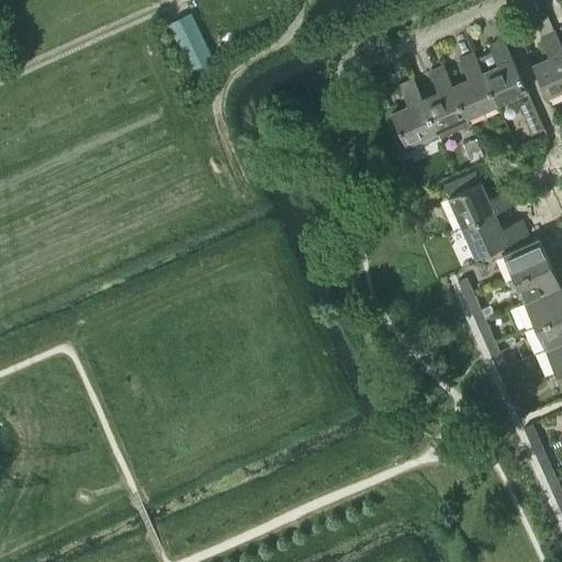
[(561,89),(561,45),(554,29),(540,35),(549,55),(531,63),(547,97),(561,89)]
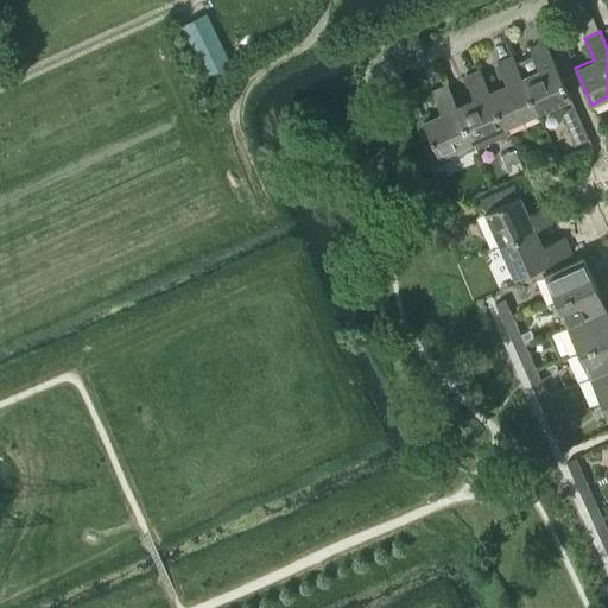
[(511,56),(537,113),(571,97),(545,40),(529,48),(538,69),(523,76),(513,55),(511,56)]
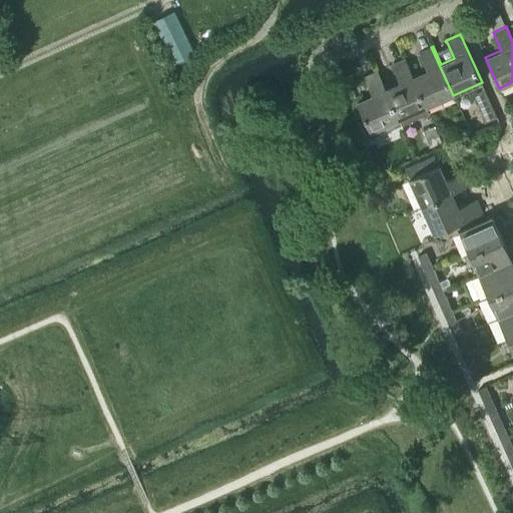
[(426,107),(453,95),(431,47),(419,52),(427,70),(413,76),(406,58),(404,59),(426,107)]
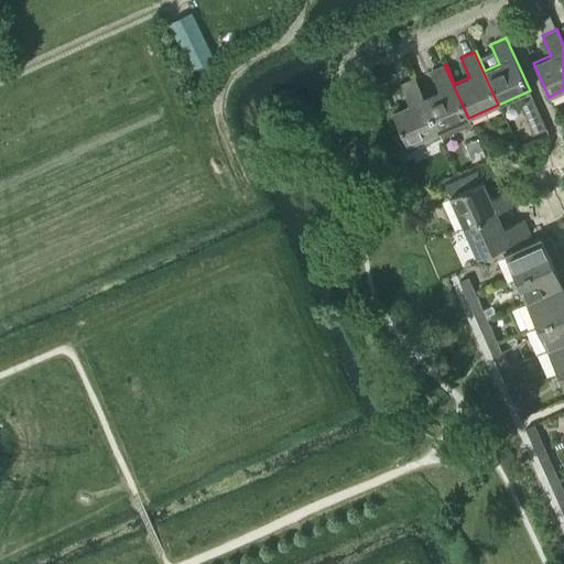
[(470,125),(468,118),(444,65),(431,72),(438,90),(424,97),(415,78),(414,78),(441,138),(470,125)]
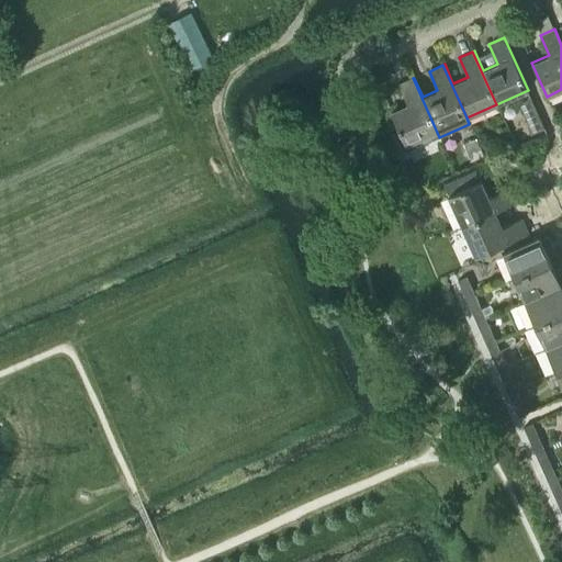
[(408,150),(439,137),(413,78),(398,85),(407,103),(391,111),(408,150)]
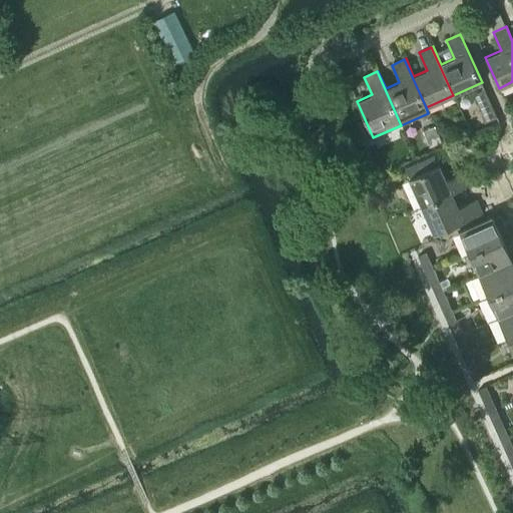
[(443,143),(449,144),(452,139),(450,133),(444,133),(441,138),(443,143)]
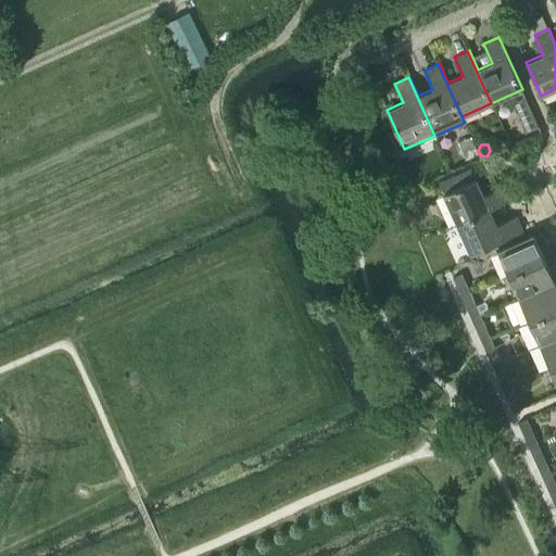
[(503,186),(482,194),(470,167),(438,181),(456,223),(508,200),(503,186)]
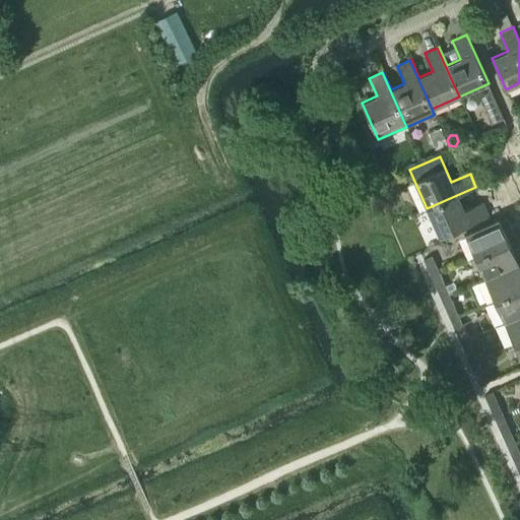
[(427,208),(440,238),(489,215),(482,202),(464,210),(458,196),(476,188),(475,187),(427,208)]
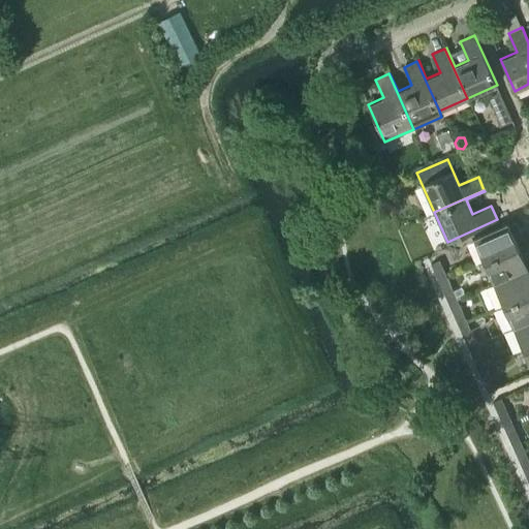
[(484,261),(518,246),(511,232),(520,228),(516,220),(508,224),(507,223),(473,239),(484,261)]
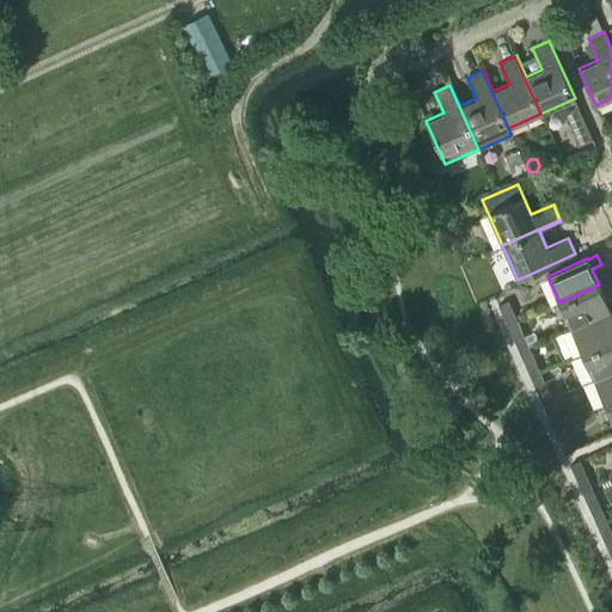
[(571,328),(611,308),(611,293),(605,297),(599,285),(560,303),(571,328)]
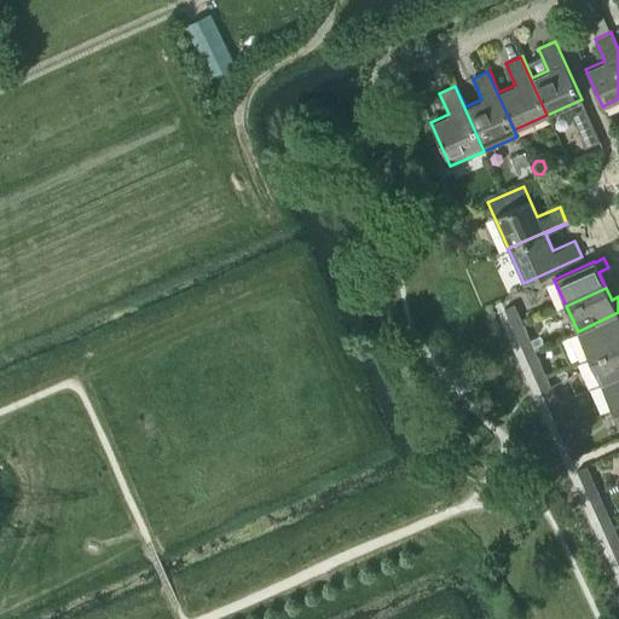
[(513,330),(524,325),(514,304),(503,308),(513,330)]
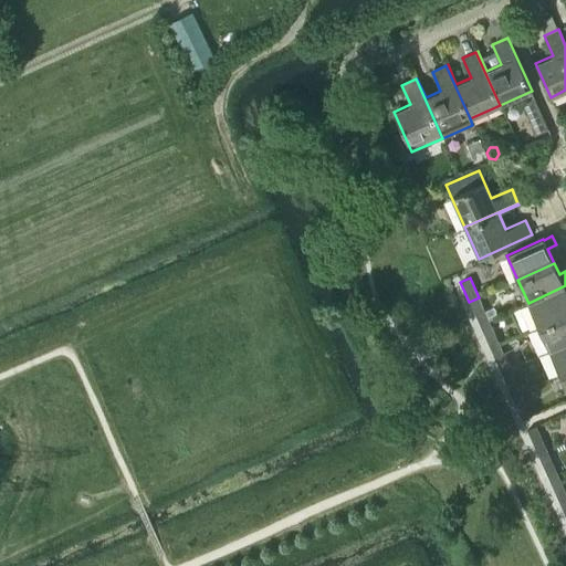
[(538,326),(565,314),(565,285),(528,303),(538,326)]
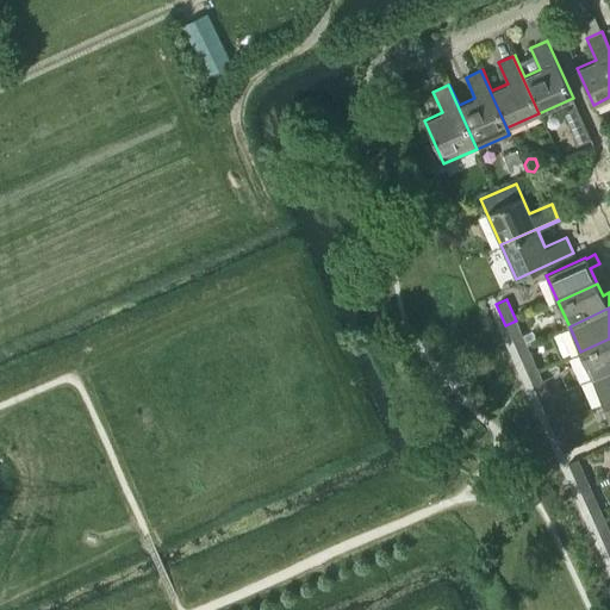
[(517,350),(528,346),(516,321),(505,325),(517,350)]
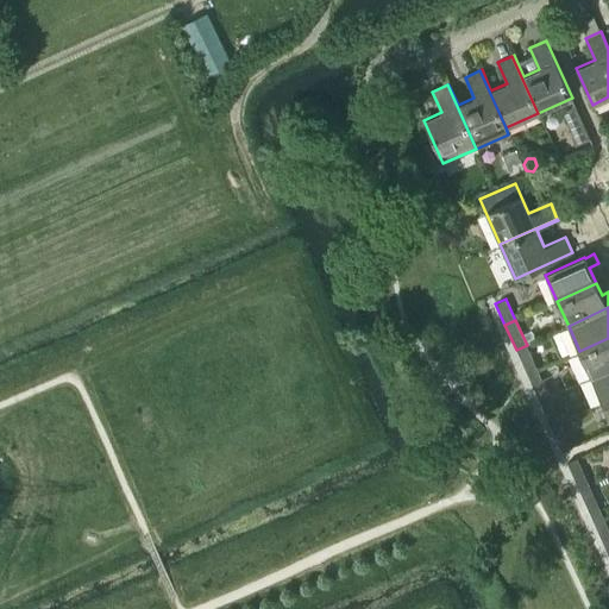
[(591,377),(608,369),(608,338),(579,351),(591,377)]
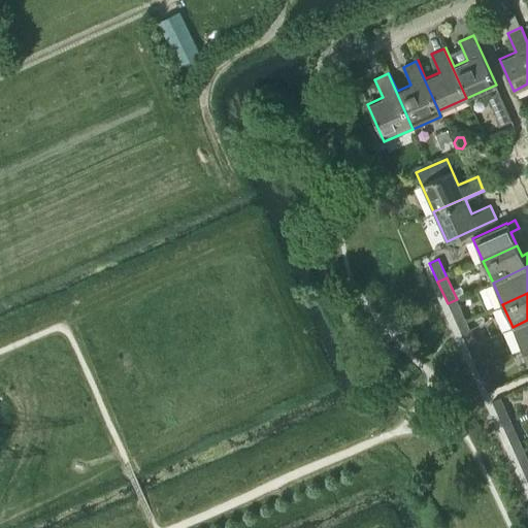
[(457,325),(466,321),(457,299),(448,303),(457,325)]
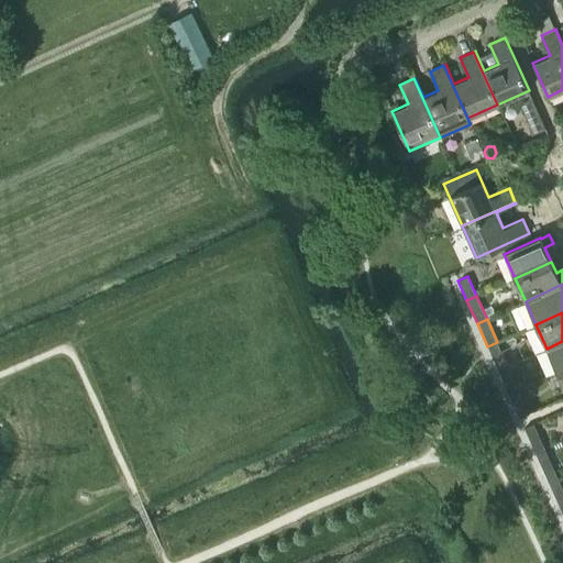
[(556,372),(562,368),(562,341),(547,349),(556,372)]
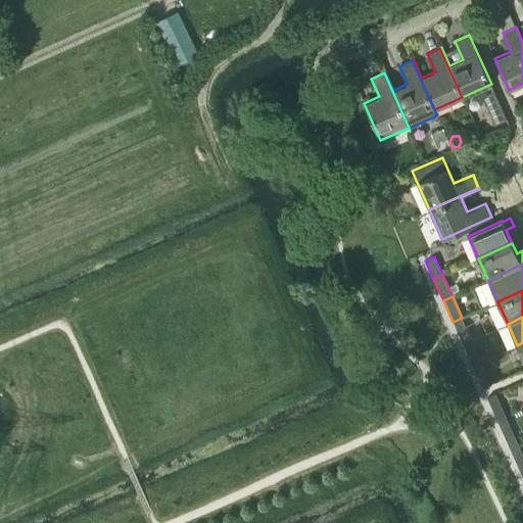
[(463,344),(472,340),(462,318),(453,322),(463,344)]
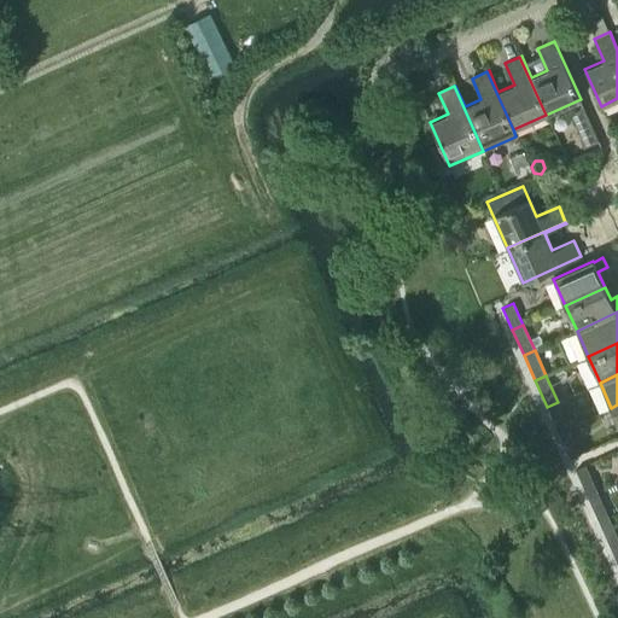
[(559,432),(569,427),(558,402),(547,407),(559,432)]
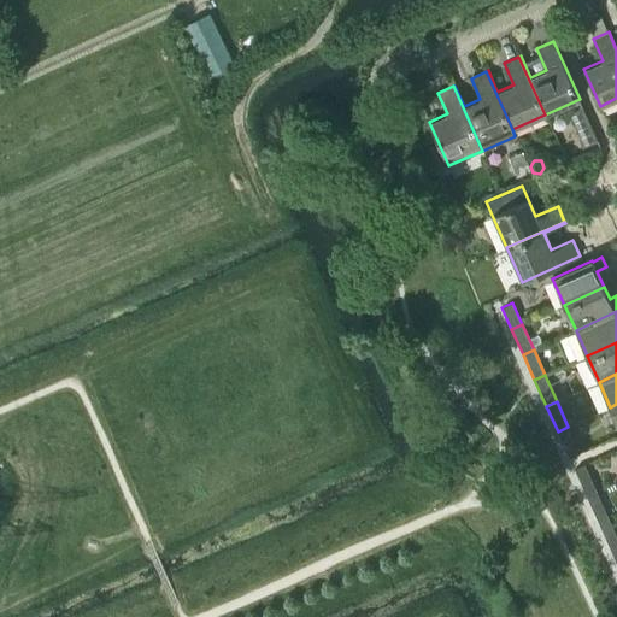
[(568,427),(558,432),(570,458),(580,453),(568,427)]
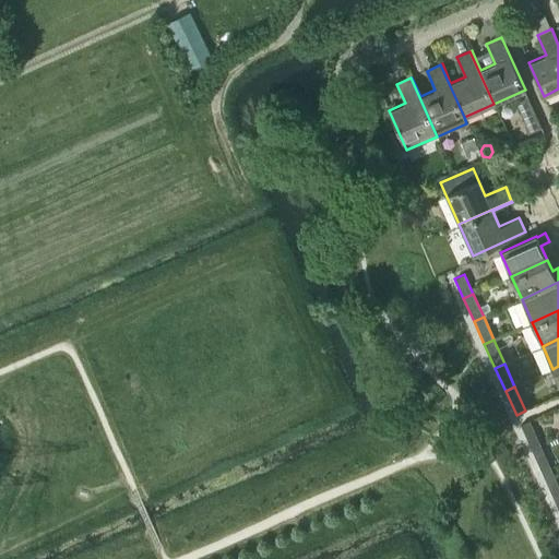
[(532,449),(540,444),(530,420),(520,425),(532,449)]
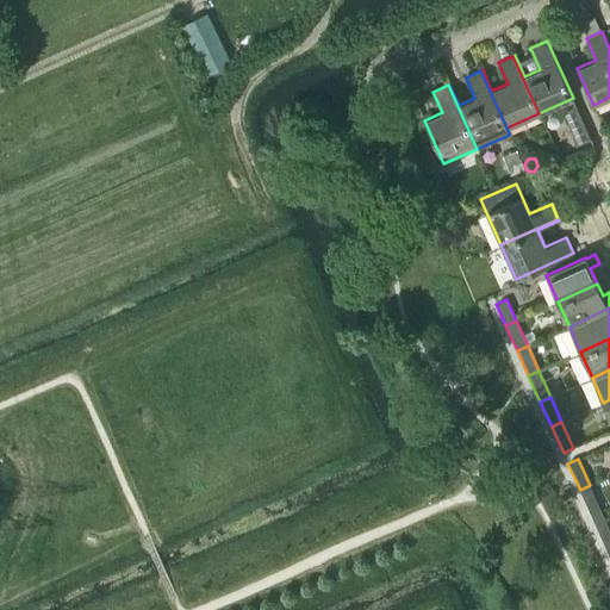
[(591,515),(602,510),(590,485),(580,490),(591,515)]
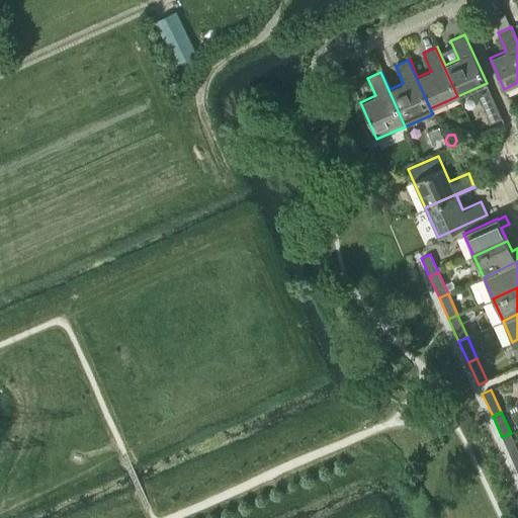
[(512,459),(517,456),(517,449),(511,433),(502,437),(512,459)]
